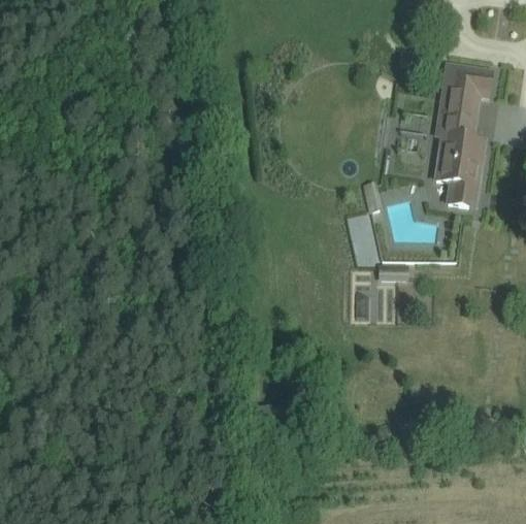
[(409,53),(407,65),(416,67),(418,55),(409,53)]
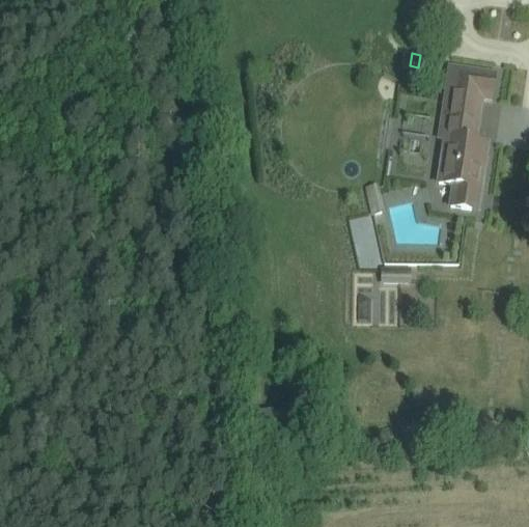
[(486,71),(467,67),(447,64),(437,136),(443,137),(437,179),(451,182),(448,204),(469,207),(472,187),(478,188),(483,154),(478,153),(480,141),(473,140),(479,98),(483,99),(483,92),(489,92),(491,78),(486,77),(486,71)]
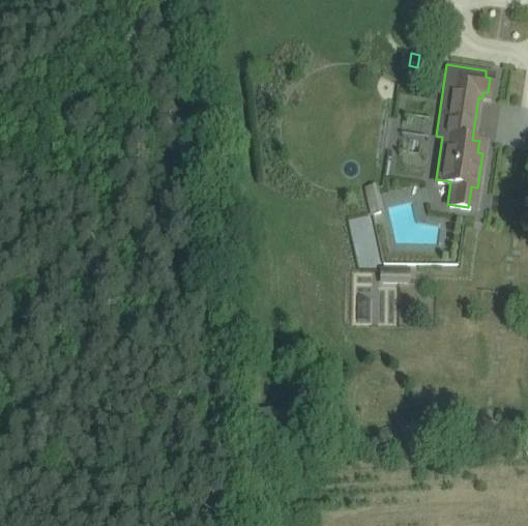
[(373,184),(363,186),(370,211),(374,210),(379,209),(374,184),(373,184)]
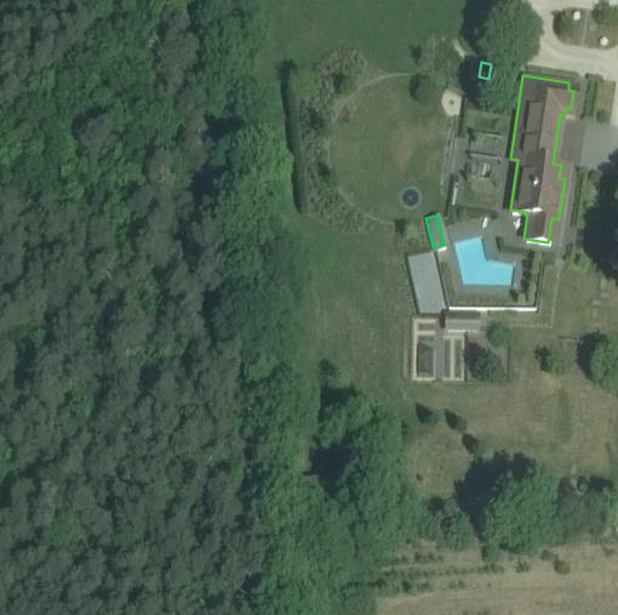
[(475,310),(445,310),(445,326),(453,327),(475,327),(475,310)]
